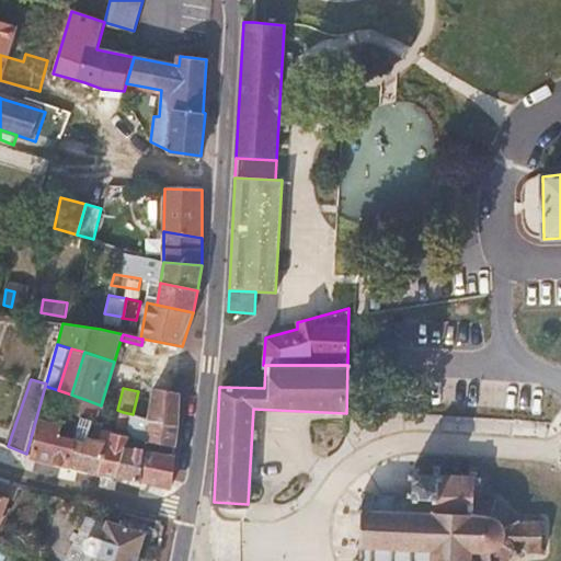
[(178,427),(180,391),(158,388),(155,388),(151,420),(178,427)]
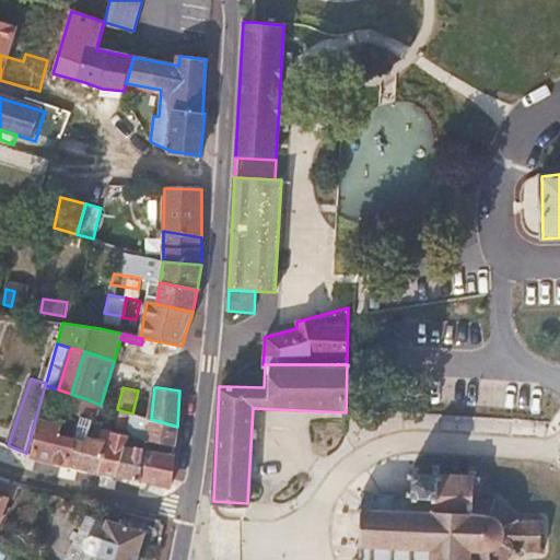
[(132,413),(123,411),(118,427),(129,429),(132,413)]
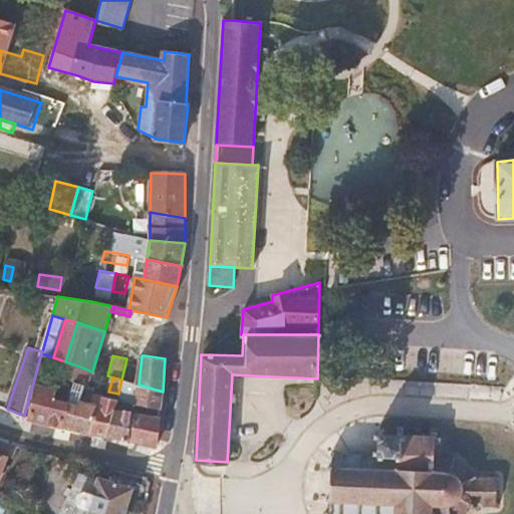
[(63,426),(69,402),(53,398),(55,388),(37,384),(30,418),(63,426)]
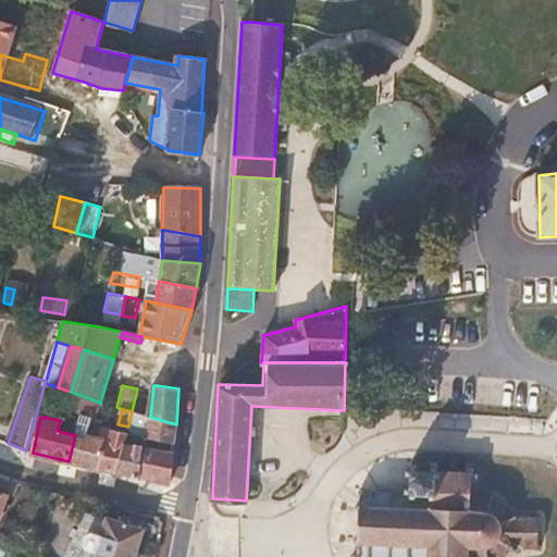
[(173,445),(176,424),(150,417),(147,438),(173,445)]
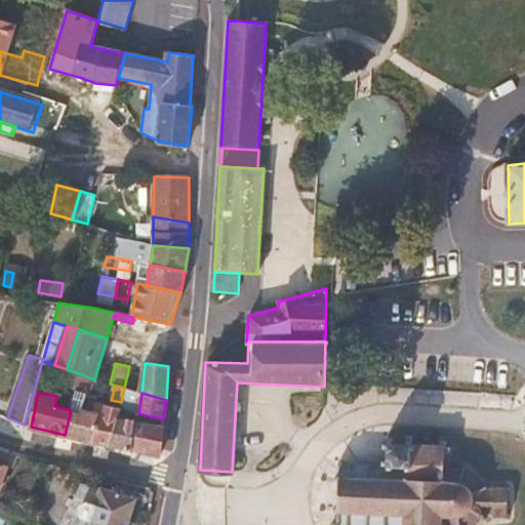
[(98,417),(93,414),(95,404),(85,401),(82,412),(71,410),(65,435),(93,441),(98,417)]
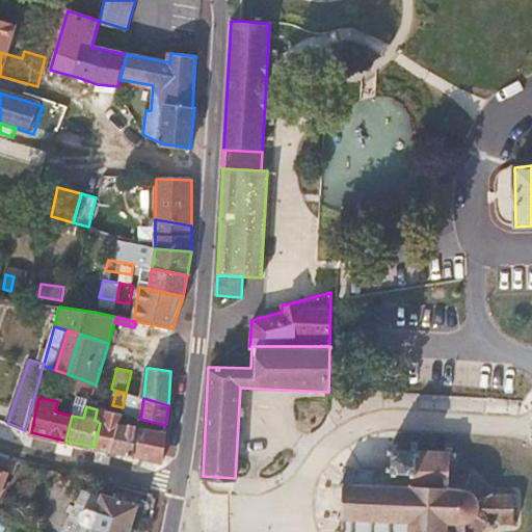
[(121,415),(97,409),(95,420),(100,423),(95,447),(112,451),(118,423),(121,415)]
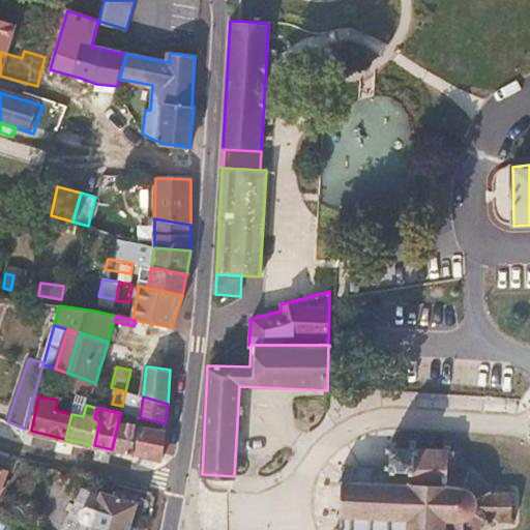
[(131,453),(138,425),(118,421),(112,449),(131,453)]
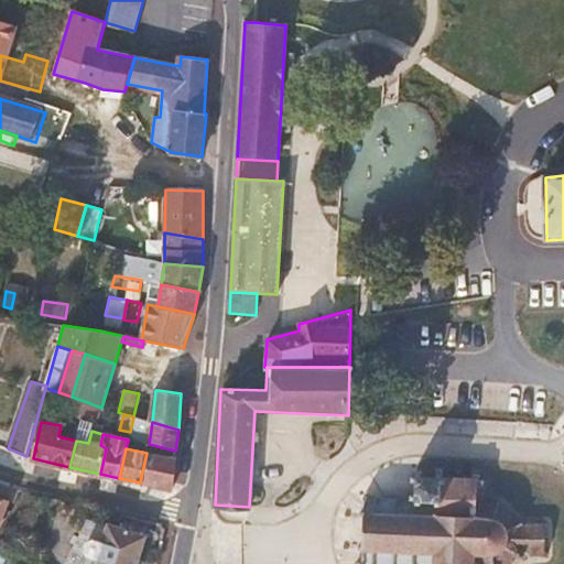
[(171,490),(174,459),(147,453),(140,483),(171,490)]
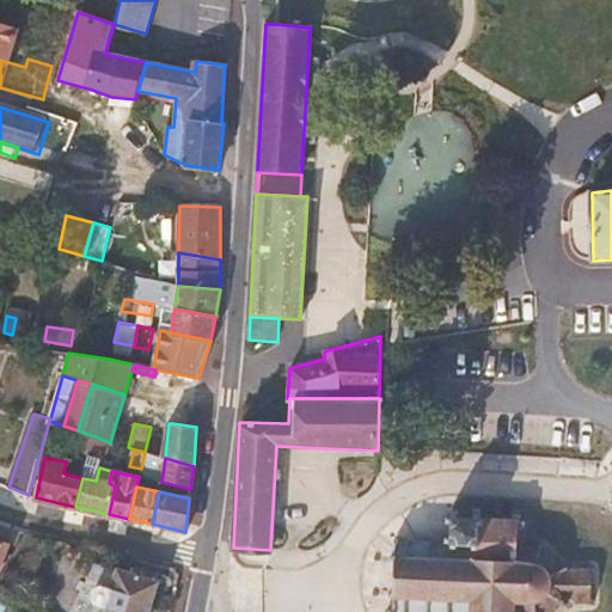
[(560,611),(567,606),(570,610),(573,609),(573,605),(593,605),(594,571),(574,571),(573,570),(575,568),(570,563),(568,565),(555,551),(556,549),(551,545),(549,549),(543,546),(525,546),(525,539),(519,539),(519,520),(516,520),(516,515),(509,515),(509,519),(483,519),(483,514),(477,514),(477,520),(460,519),(460,513),(454,513),(454,524),(448,524),(448,528),(438,528),(438,524),(432,524),(432,528),(422,528),(422,524),(415,524),(415,527),(407,527),(407,522),(399,522),(399,527),(398,527),(396,607),(405,607),(405,600),(427,601),(427,609),(435,609),(435,603),(451,603),(451,610),(459,610),(459,604),(471,604),(470,611),(560,611)]
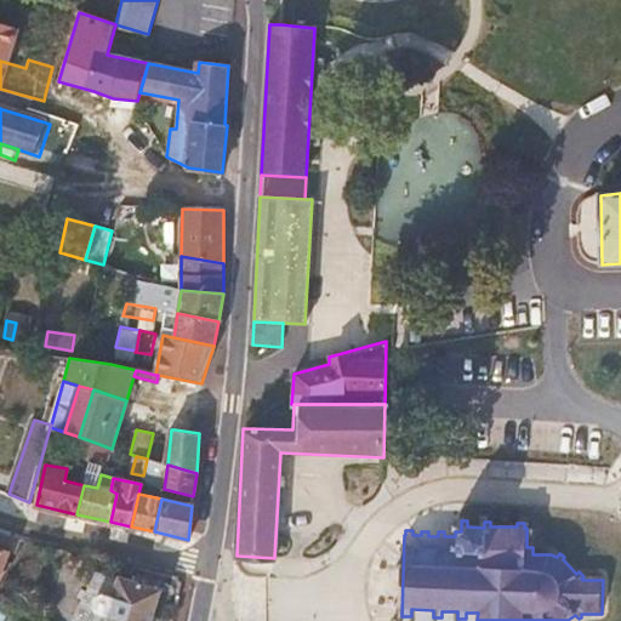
[(152,620),(161,591),(86,570),(74,619),(78,620),(152,620)]
